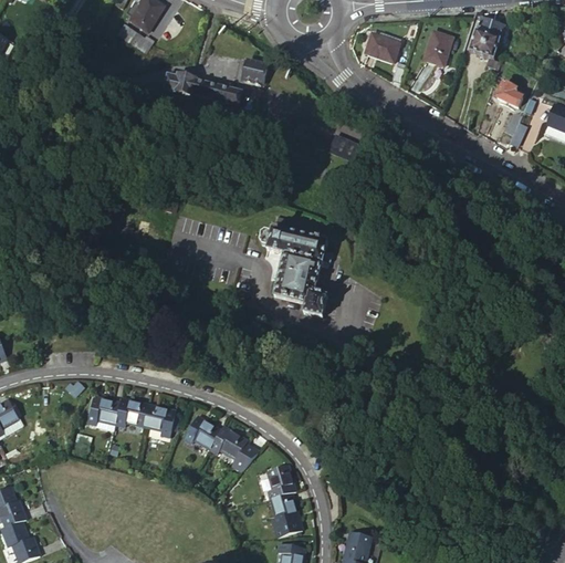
[(142,0),(131,18),(147,29),(164,3),(159,0),(142,0)]
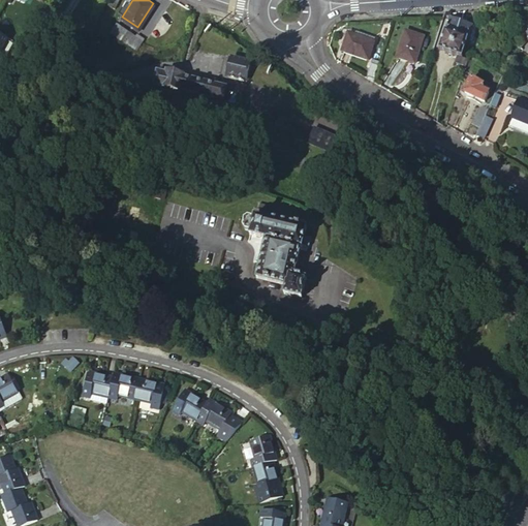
[(479,22),(485,7),(475,8),(471,20),(479,22)]
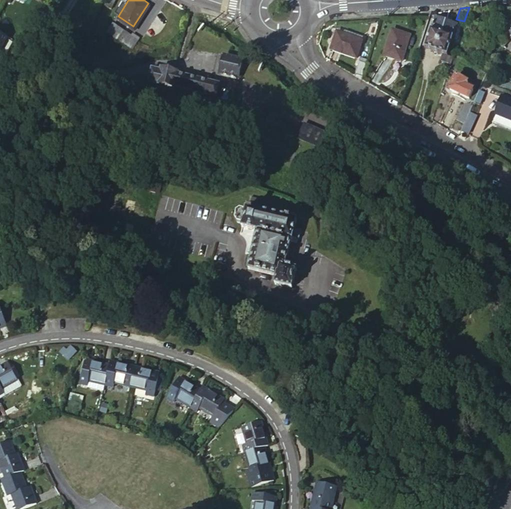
[(436,15),(446,17),(447,10),(438,9),(436,15)]
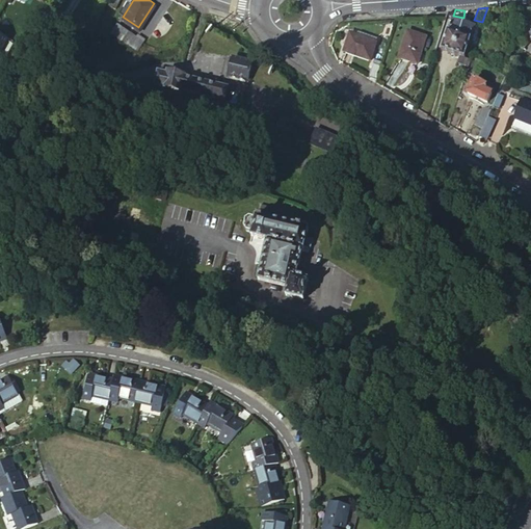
[(441,47),(452,51),(461,21),(450,17),(441,47)]
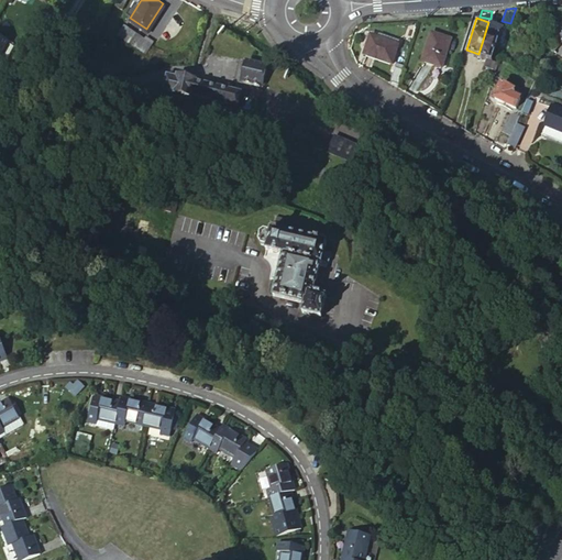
[(118,32),(131,41),(136,31),(123,22),(118,32)]
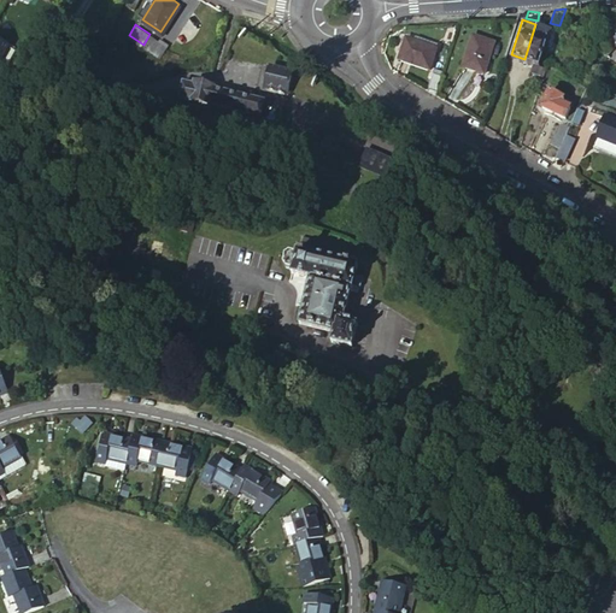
[(524,59),(529,62),(538,64),(549,28),(535,24),(524,59)]
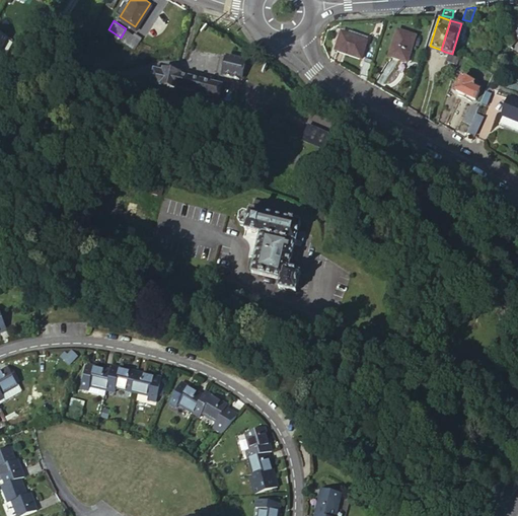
[(395,27),(387,54),(405,60),(415,33),(395,27)]
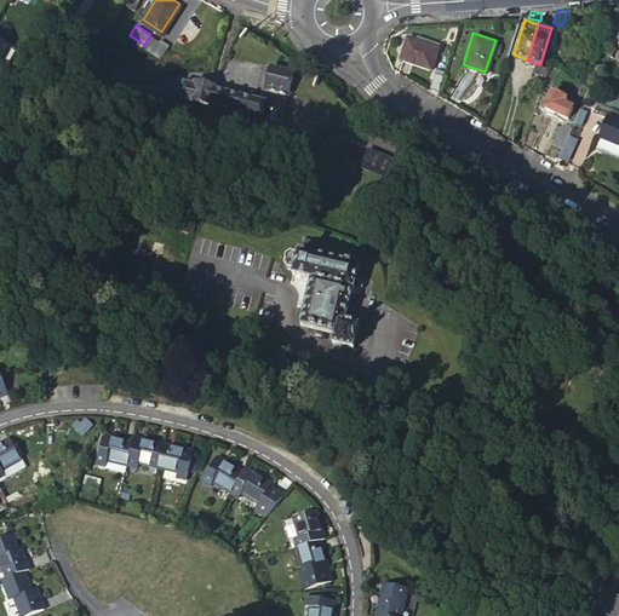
[(150,34),(144,45),(159,55),(167,41),(160,36),(158,39),(150,34)]
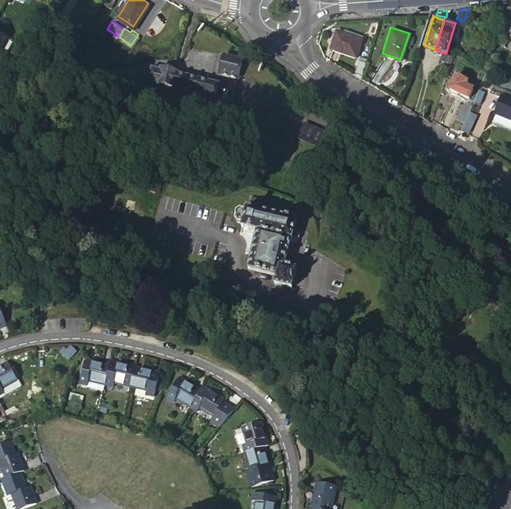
[(350,34),(351,31),(344,28),(343,32),(336,29),(329,47),(355,57),(362,38),(350,34)]
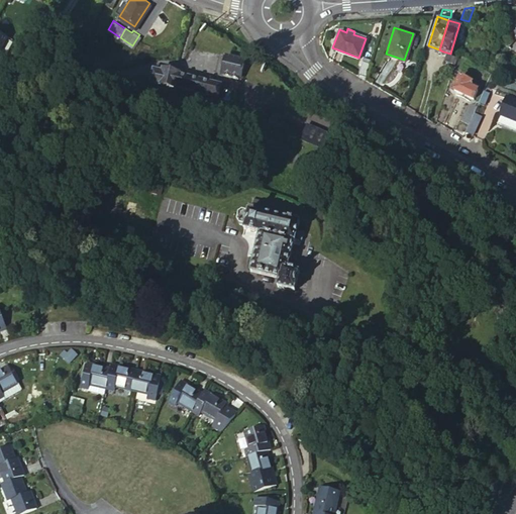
[(501,31),(496,37),(505,45),(510,40),(501,31)]
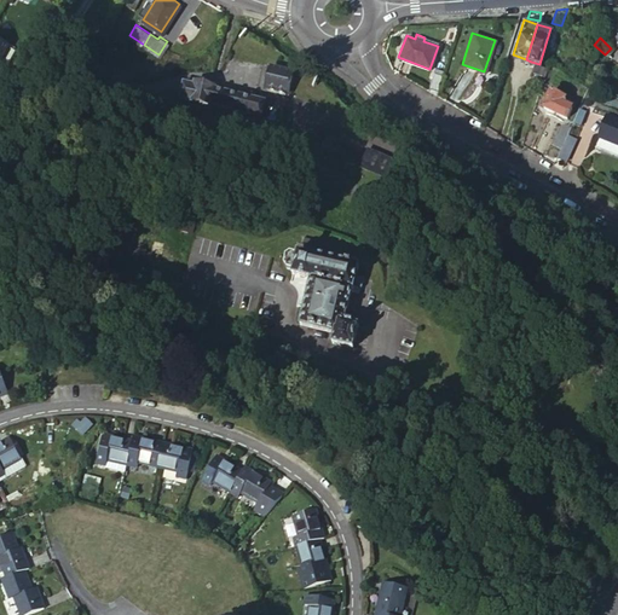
[(525,79),(539,83),(546,67),(539,64),(531,62),(525,79)]
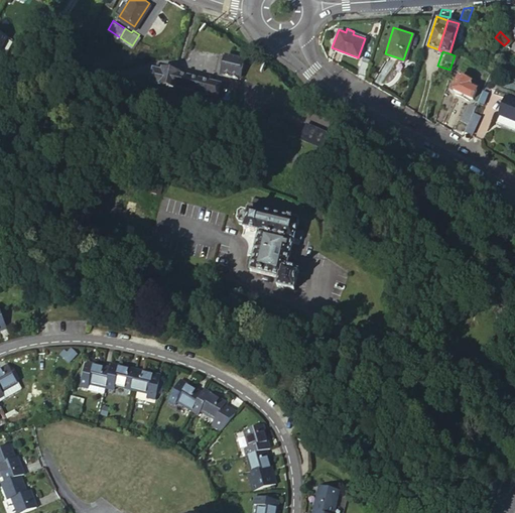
[(225,53),(221,71),(238,75),(243,57),(225,53)]
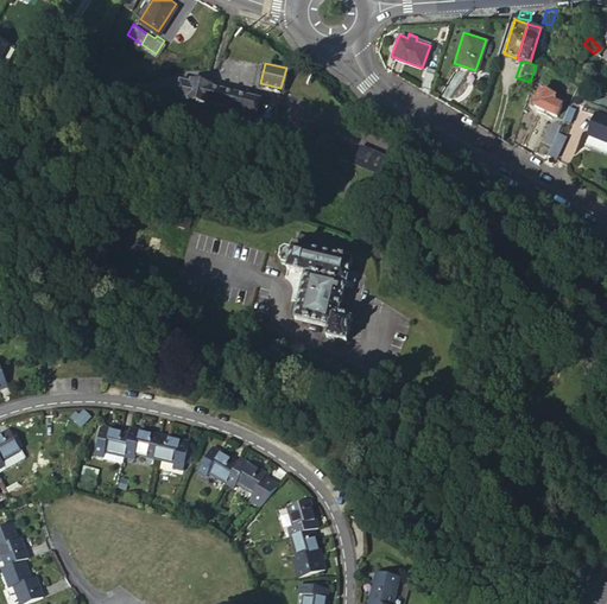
[(421,84),(430,87),(434,72),(425,69),(421,84)]
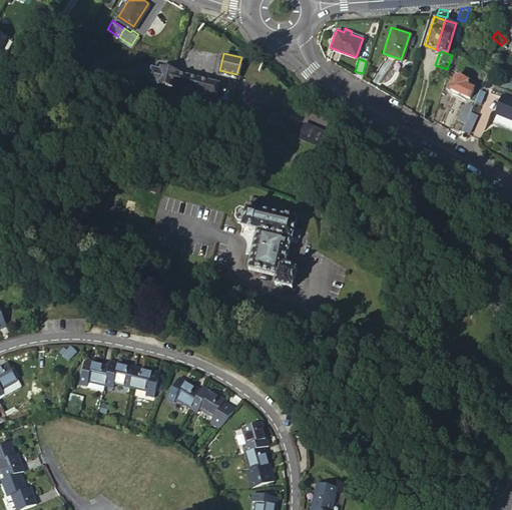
[(150,68),(148,78),(157,80),(158,78),(164,80),(163,84),(173,87),(174,82),(214,92),(217,79),(160,66),(160,68),(154,66),(150,68)]
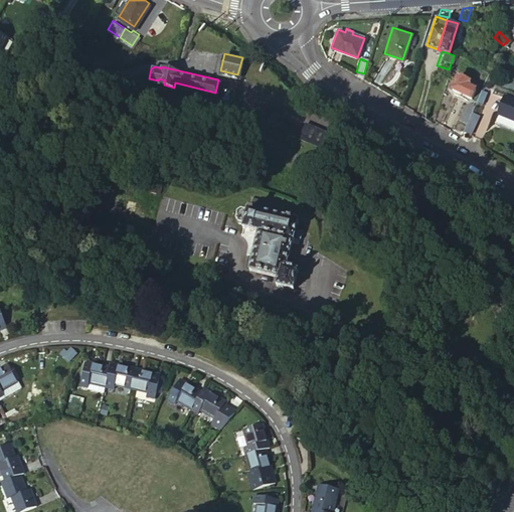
[(457,73),(451,89),(469,98),(474,88),(467,84),(469,79),(457,73)]
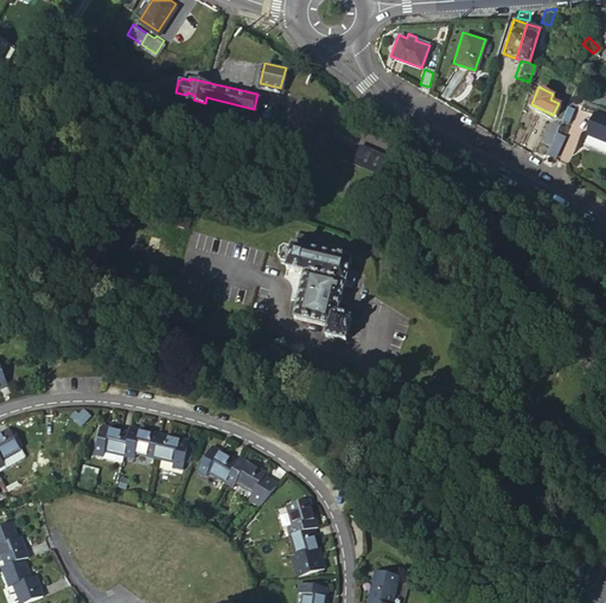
[(353,110),(343,106),(349,113),(351,115),(353,110)]
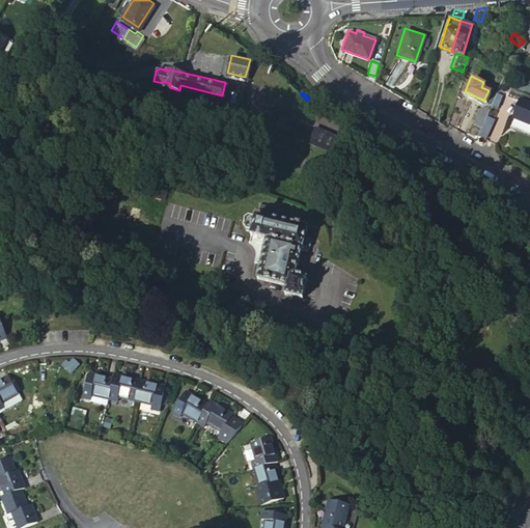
[(511,117),(513,117),(529,123),(529,102),(520,98),(511,117)]
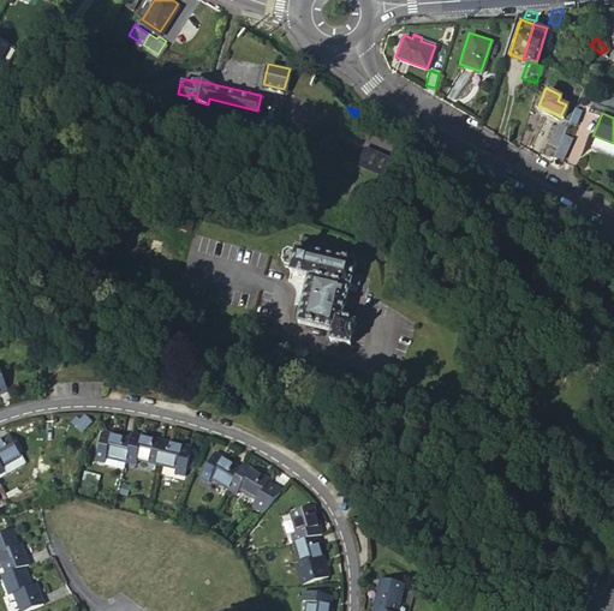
[(362,149),(361,149),(304,123),(298,136),(355,163),(362,149)]
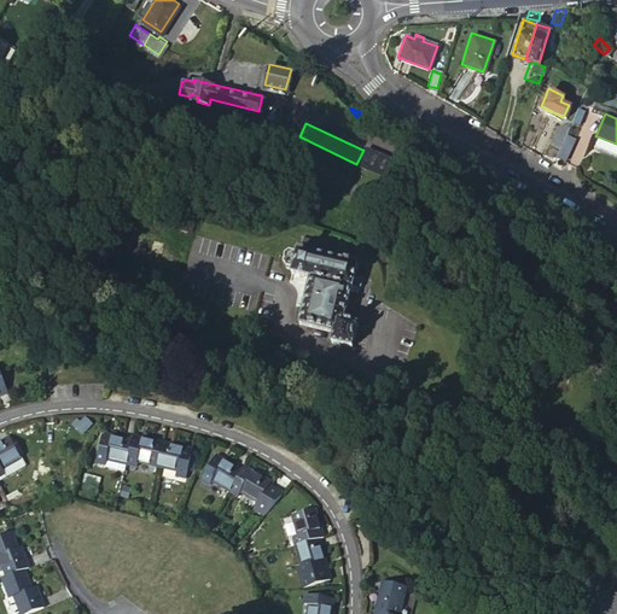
[(557,155),(566,158),(575,135),(565,132),(557,155)]
